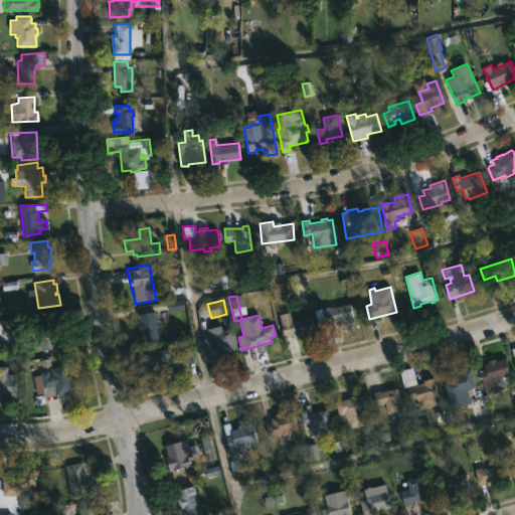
[(182,301),(166,302),(167,311),(183,310),(182,301)]
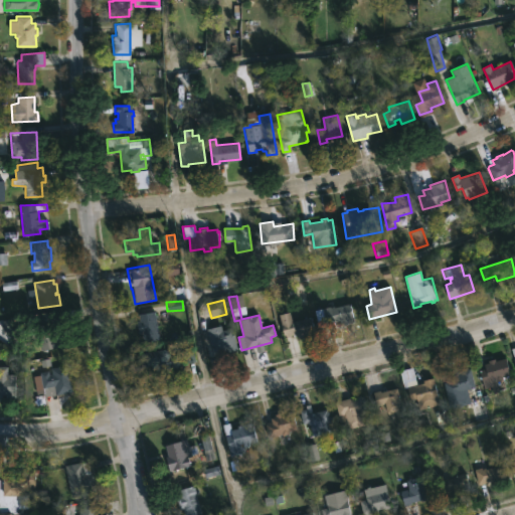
[(156,319),(159,339),(143,342),(142,333),(139,333),(137,321),(139,321),(137,307),(153,304),(156,319)]
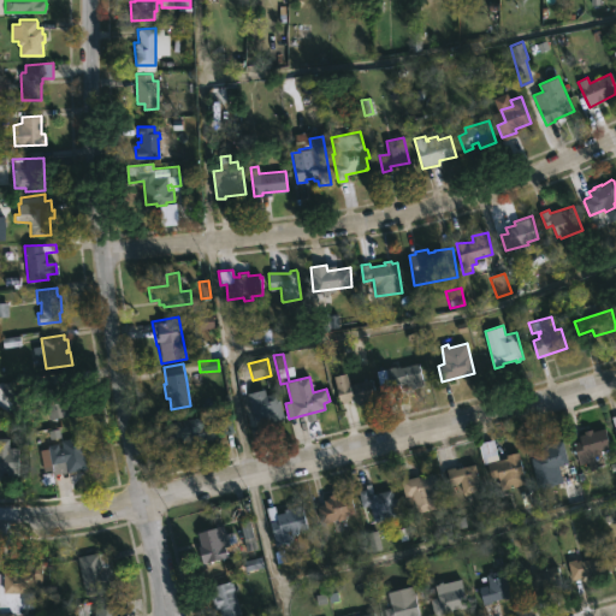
[(419,365),(424,385),(408,389),(407,384),(401,386),(402,390),(381,395),(375,372),(396,367),(401,368),(419,365)]
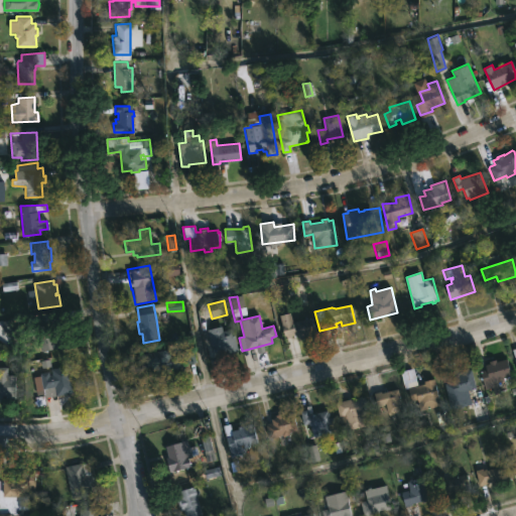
[(291,312),(293,321),(311,316),(315,333),(285,341),(279,315),(291,312)]
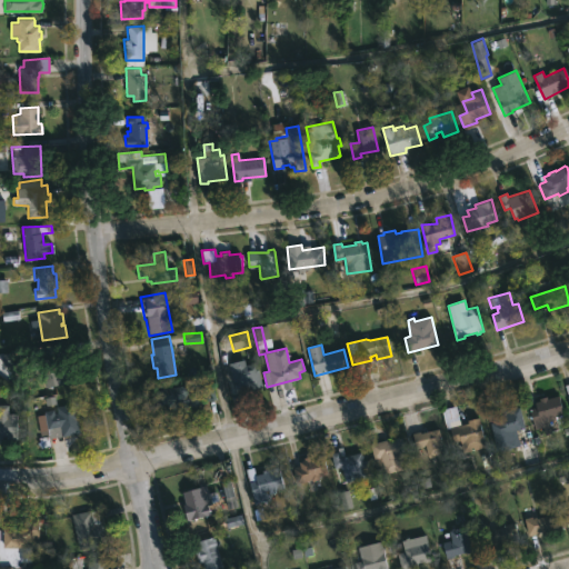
[(0,361),(0,370),(15,371),(15,355),(0,355),(0,361)]
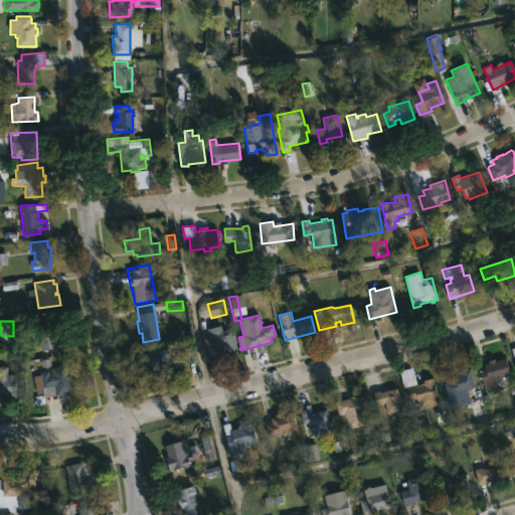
[(61,346),(40,350),(36,327),(56,323),(61,346)]
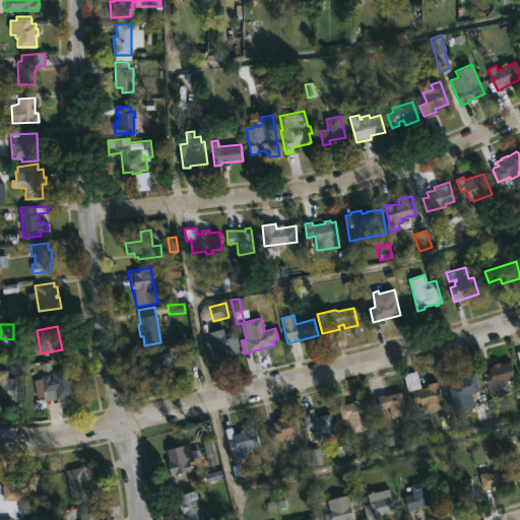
[(223,328),(224,333),(235,331),(240,353),(216,359),(210,331),(223,328)]
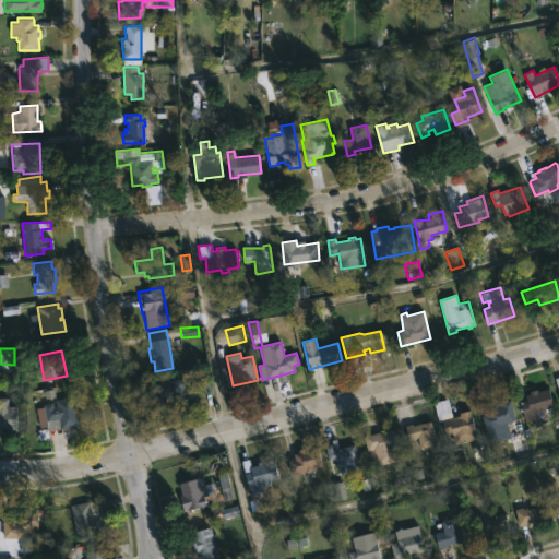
[(198,380),(202,395),(211,392),(207,377),(198,380)]
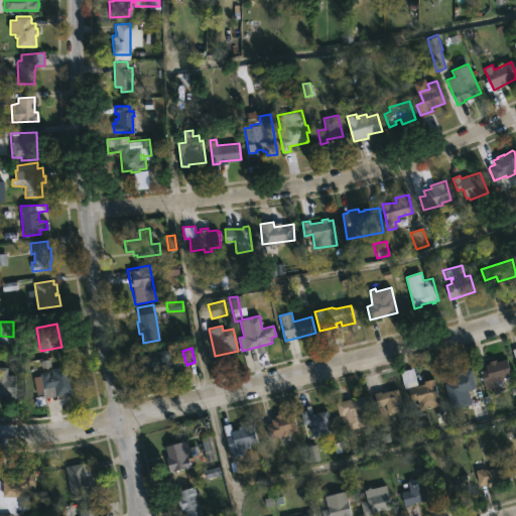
[(169,349),(170,355),(177,354),(180,367),(155,372),(154,370),(151,370),(150,366),(144,367),(141,355),(169,349)]
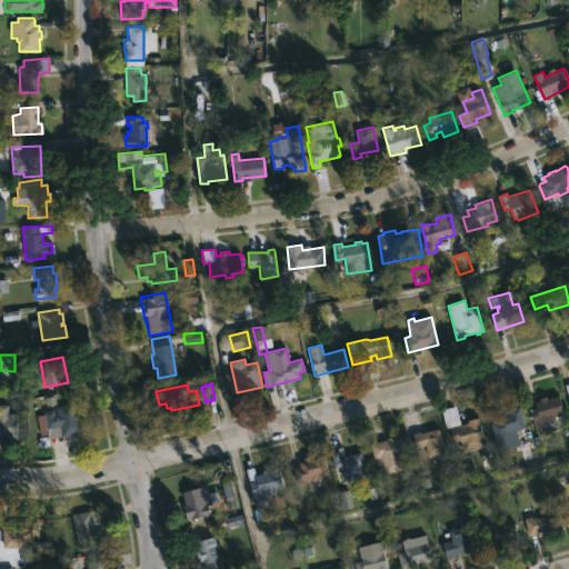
[(559,396),(565,413),(550,418),(551,425),(535,429),(529,409),(537,407),(536,402),(540,400),(539,398),(548,396),(548,398),(559,396)]
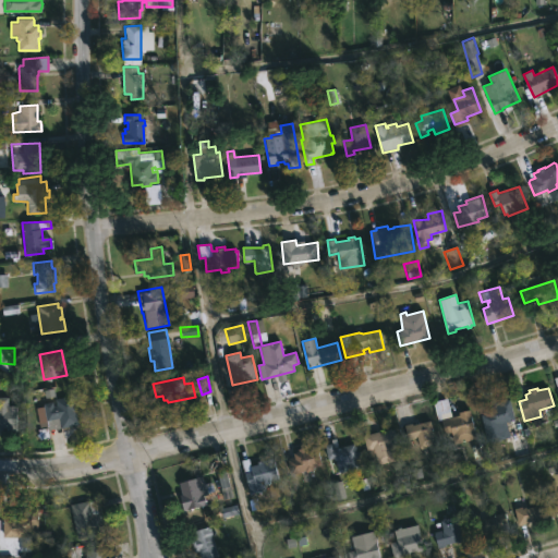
[(49,431),(48,431),(43,401),(76,395),(80,412),(77,413),(80,425),(49,431)]
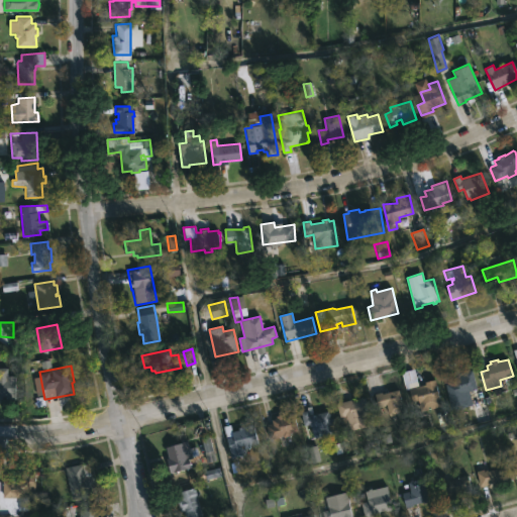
[(0,368),(7,369),(7,376),(15,376),(15,399),(0,398),(0,368)]
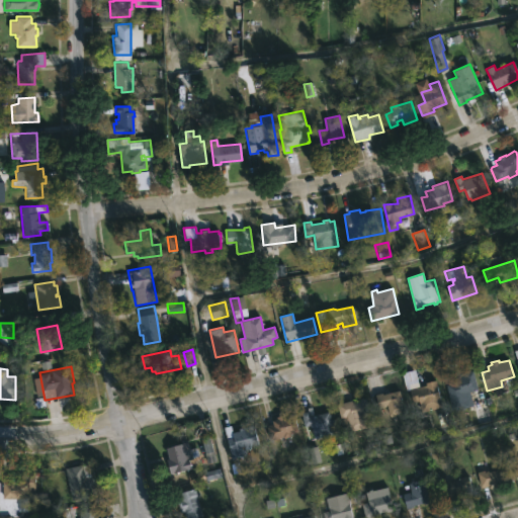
[(417,387),(418,390),(424,387),(423,385),(426,384),(426,382),(437,380),(443,407),(421,412),(419,402),(413,403),(410,390),(407,391),(402,372),(415,369),(420,386),(417,387)]
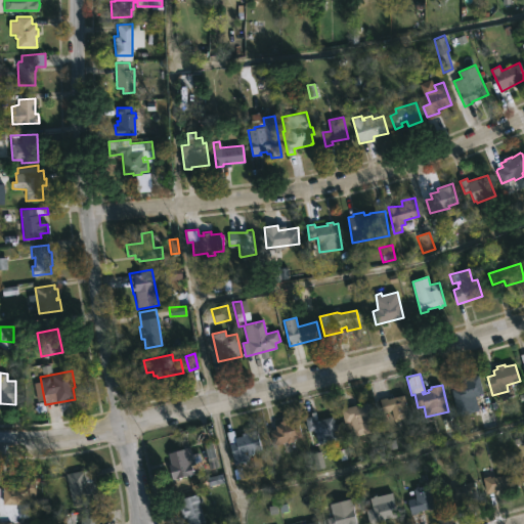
[(476,374),(476,376),(479,375),(484,394),(476,396),(479,410),(457,416),(451,389),(457,388),(456,383),(464,381),(464,378),(472,377),(472,375),(476,374)]
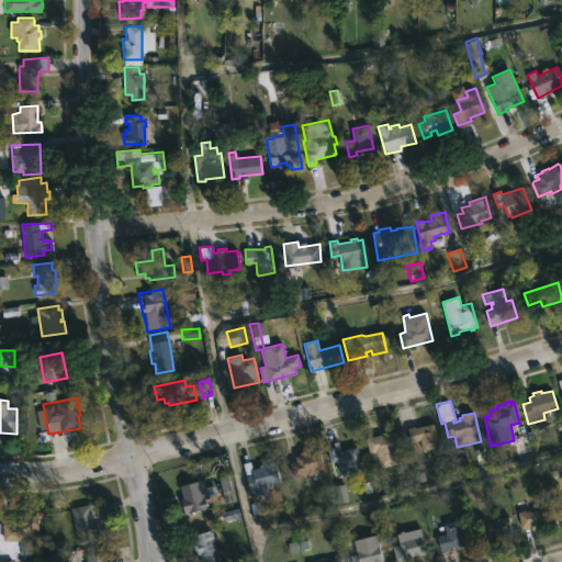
[(430,423),(430,424),(434,423),(439,447),(423,451),(420,440),(412,442),(408,427),(416,426),(416,427),(428,425),(428,423),(430,423)]
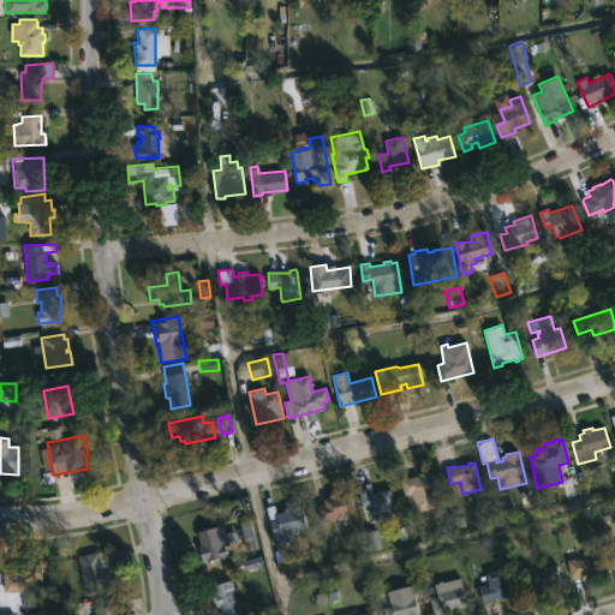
[(431,472),(435,472),(439,491),(433,493),(436,507),(416,512),(415,506),(407,507),(400,479),(418,476),(418,477),(431,472)]
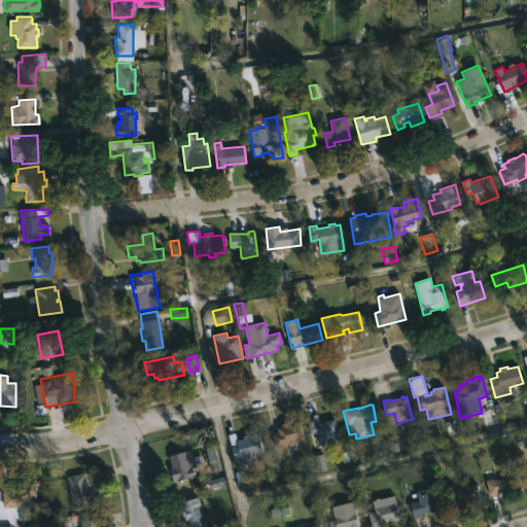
[(318,414),(320,422),(335,418),(337,426),(340,425),(342,433),(339,433),(341,442),(320,446),(317,432),(310,433),(306,420),(313,418),(313,415),(318,414)]
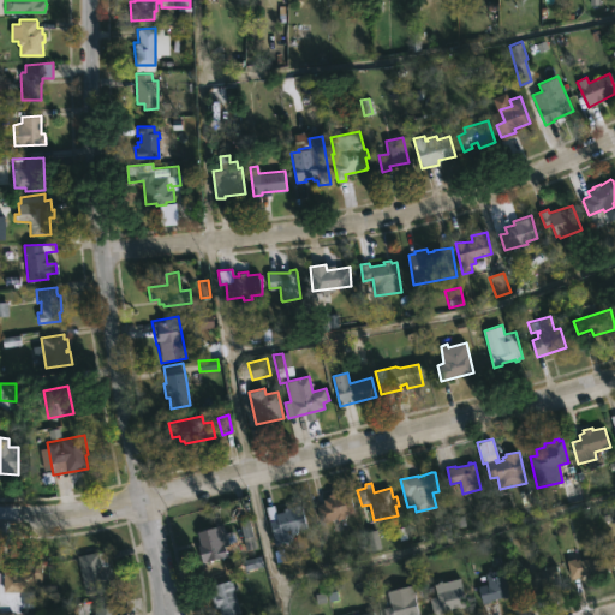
[(351,491),(356,512),(345,514),(346,519),(338,520),(336,519),(320,523),(316,506),(324,503),(323,500),(329,499),(329,495),(336,493),(338,496),(351,491)]
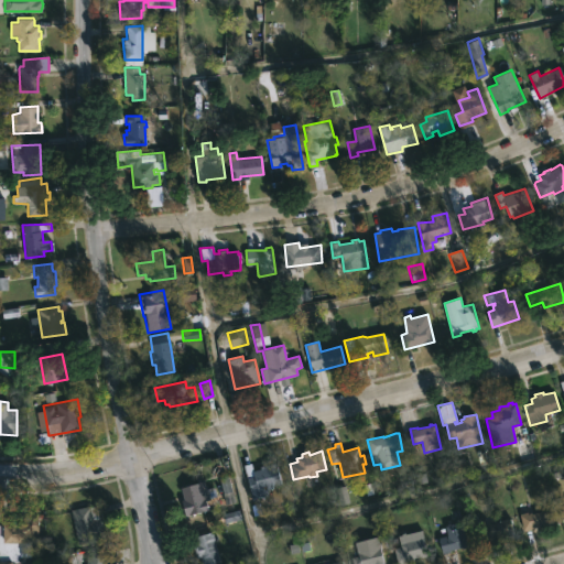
[(277,463),(281,484),(273,486),(274,488),(267,490),(268,496),(251,499),(245,464),(251,463),(253,470),(261,469),(260,466),(277,463)]
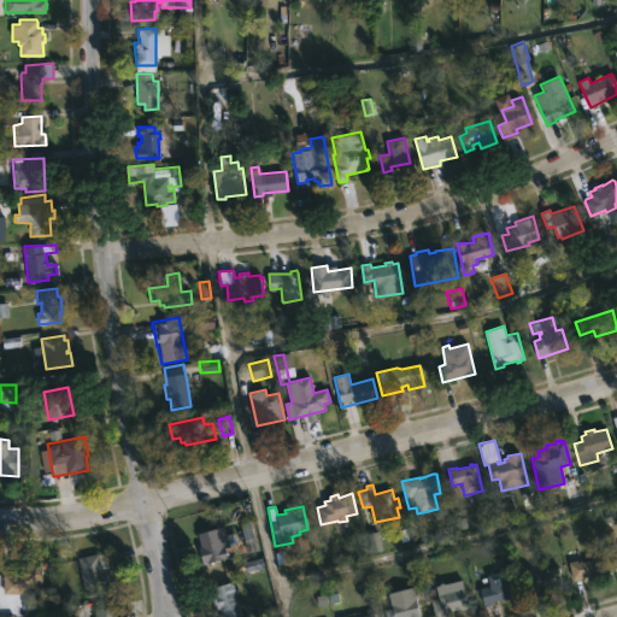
[(223,527),(225,534),(235,532),(239,545),(225,547),(228,559),(203,565),(198,547),(201,546),(198,534),(223,527)]
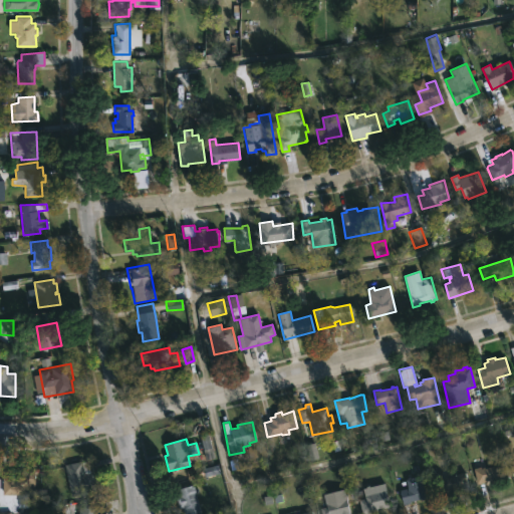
[(207,441),(201,442),(206,460),(212,458),(207,441)]
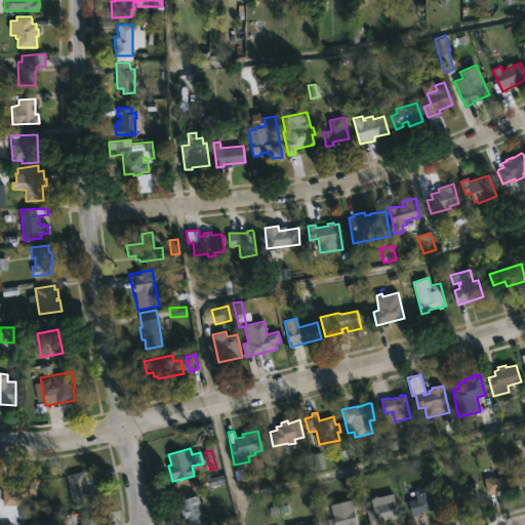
[(439,454),(443,467),(451,463),(448,452),(439,454)]
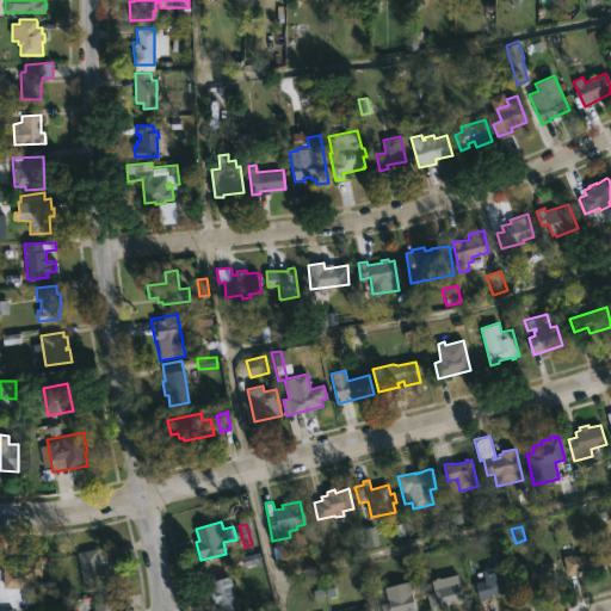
[(116,582),(85,590),(76,555),(107,548),(116,582)]
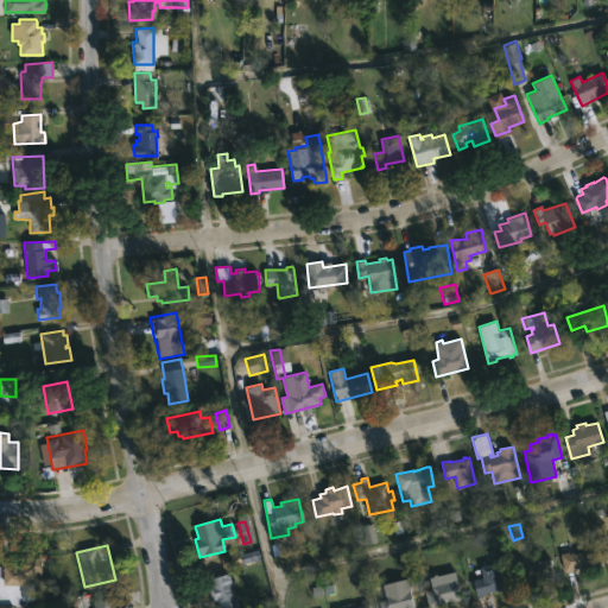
[(597,548),(602,565),(600,567),(601,568),(588,569),(588,571),(582,572),(581,571),(578,571),(578,568),(567,572),(564,571),(561,555),(569,552),(570,555),(570,553),(597,548)]
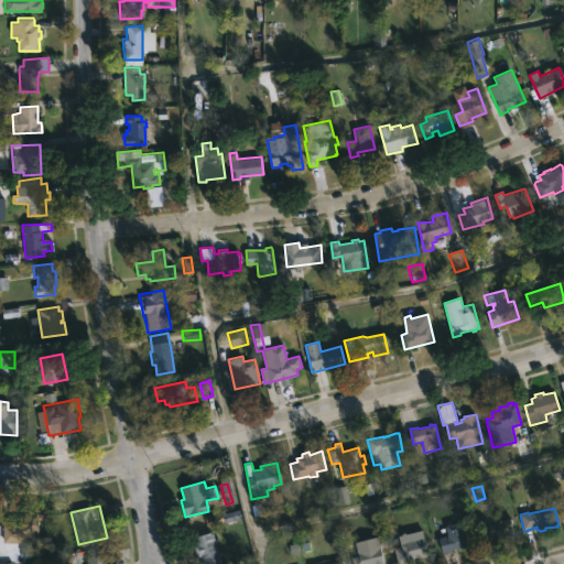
[(39,514),(39,543),(3,545),(3,542),(0,542),(0,525),(10,525),(10,519),(22,519),(22,514),(39,514)]
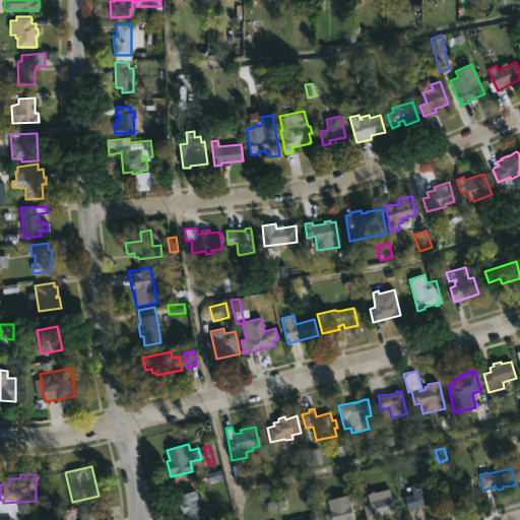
[(451,500),(445,502),(441,486),(448,485),(448,482),(471,477),(474,491),(470,492),(470,496),(451,500)]
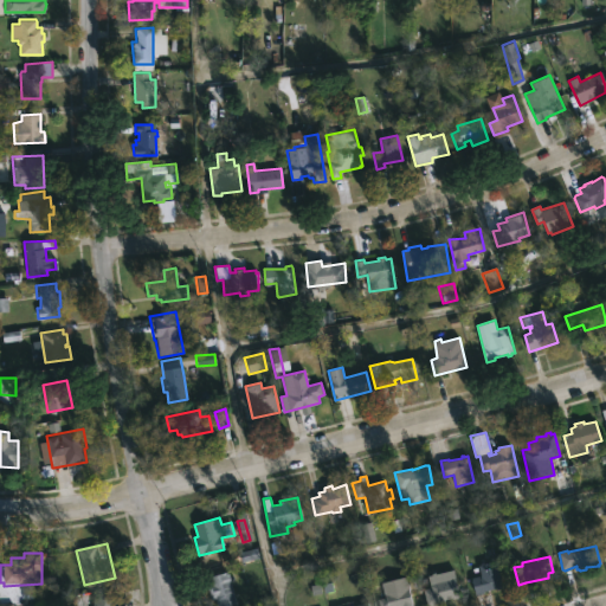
[(497,561),(503,587),(484,592),(484,593),(476,595),(471,578),(479,575),(479,578),(482,578),(478,566),(481,566),(481,563),(497,561)]
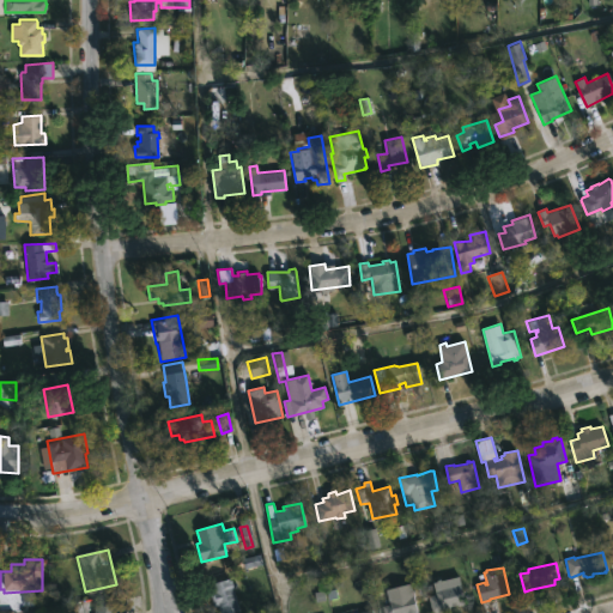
[(235,595),(240,611),(232,612),(220,612),(218,606),(214,607),(210,593),(213,592),(212,583),(230,578),(235,595)]
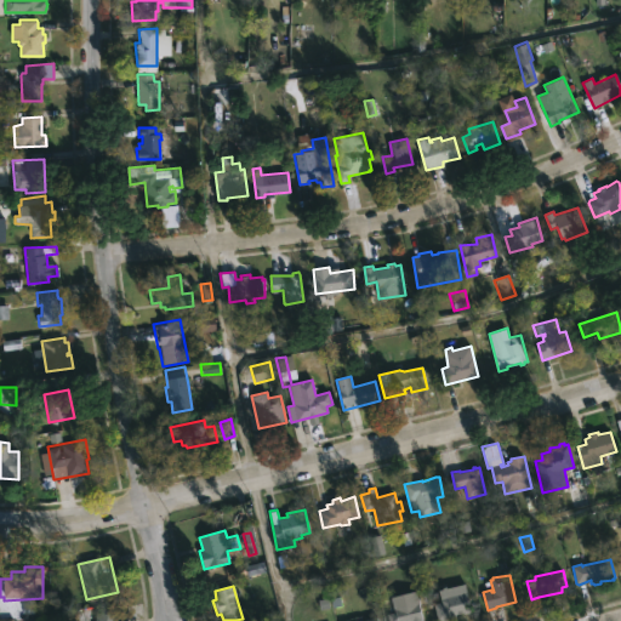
[(459,586),(460,594),(468,592),(472,613),(448,617),(448,620),(438,620),(434,604),(442,603),(439,590),(444,590),(443,587),(459,586)]
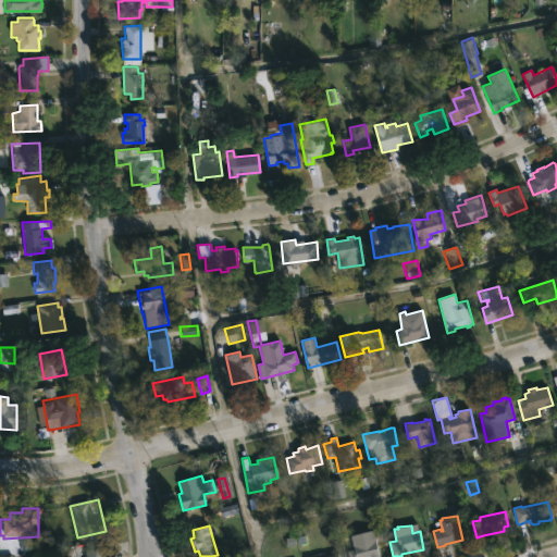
[(373,530),(380,556),(347,556),(346,551),(355,549),(351,535),(373,530)]
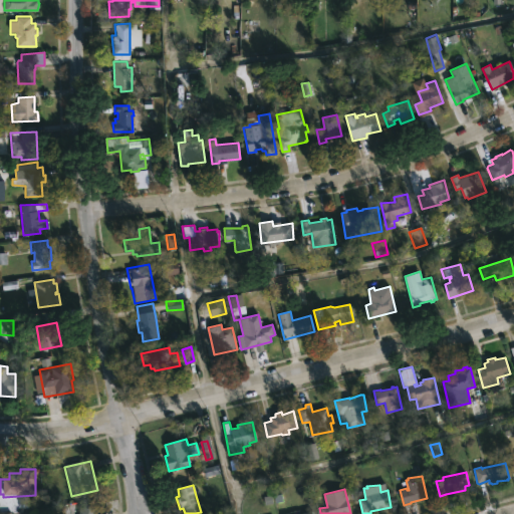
[(74,503),(79,508),(79,507),(97,509),(96,513),(64,513),(62,510),(74,503)]
